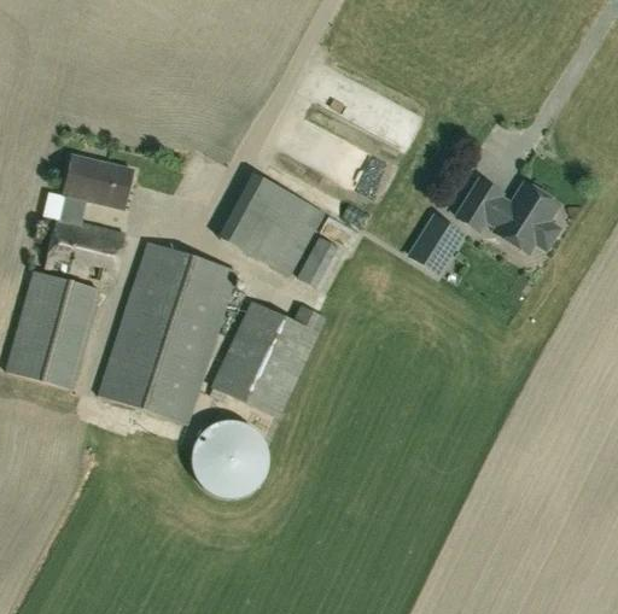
[(58,220),(47,268),(115,284),(127,234),(82,223),(87,200),(124,209),(134,170),(73,156),(63,196),(65,196),(59,221),(58,220)]
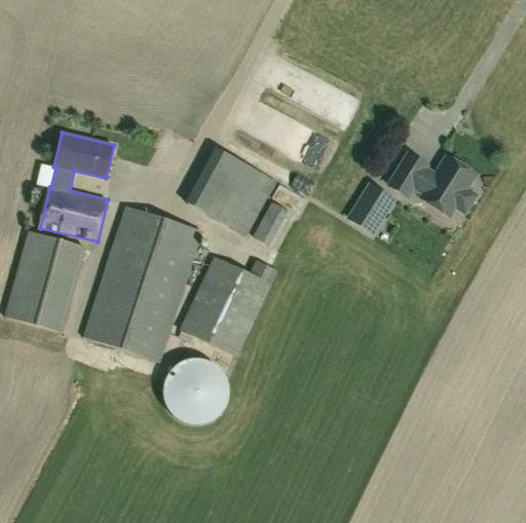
[(411,156),(391,187),(410,199),(416,191),(426,197),(423,201),(451,220),(457,211),(466,217),(479,198),(468,192),(478,179),(449,160),(438,178),(428,172),(430,169),(411,156)]
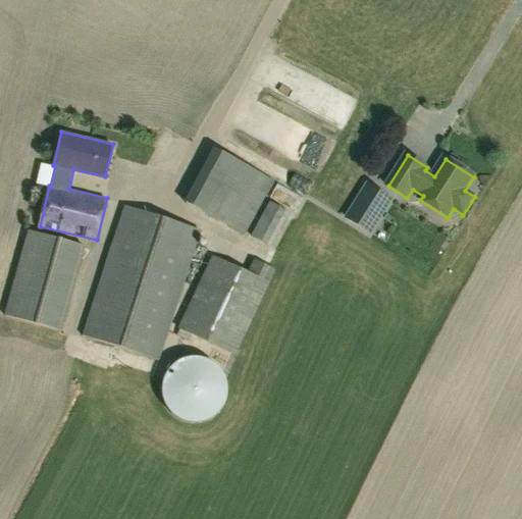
[(370,186),(349,218),(371,232),(393,200),(370,186)]
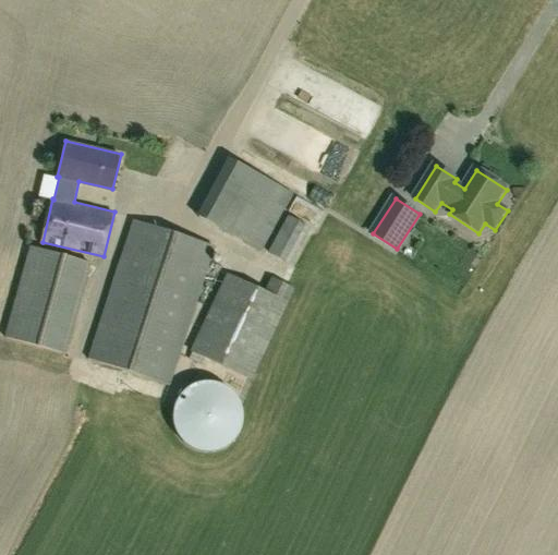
[(292,257),(314,218),(292,206),(270,245),(292,257)]
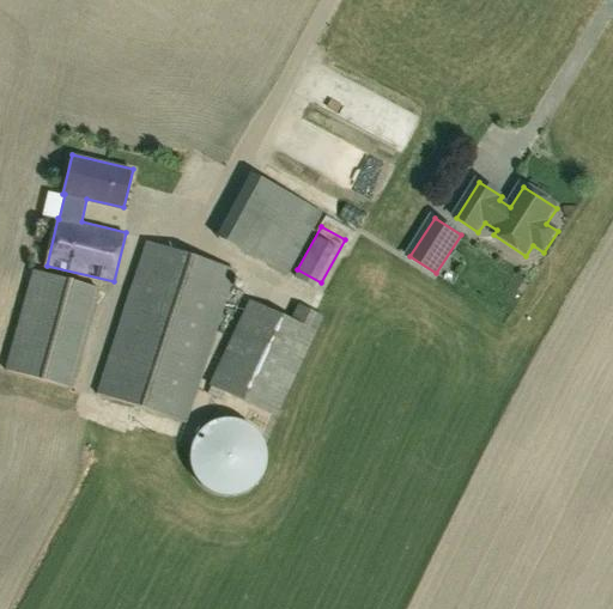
[(187,420),(236,268),(147,239),(98,391),(187,420)]
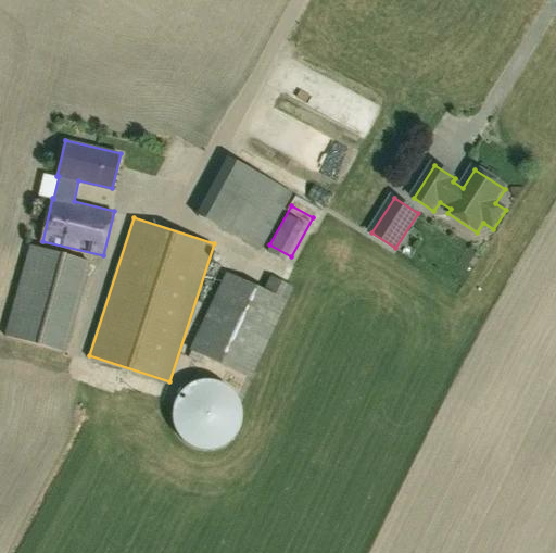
[(66,351),(91,261),(37,246),(29,243),(5,335),(12,336),(66,351)]
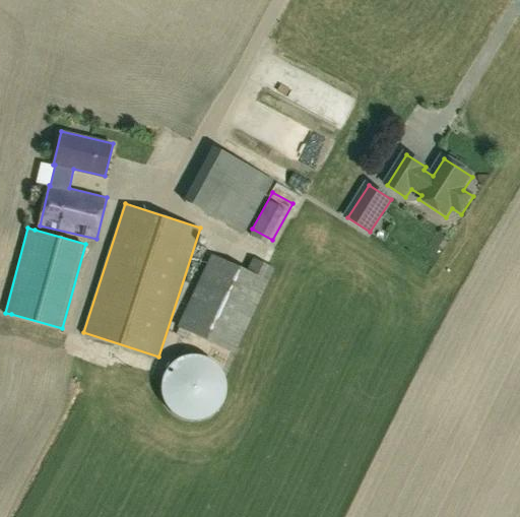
[(179,325),(234,350),(273,266),(254,257),(248,269),(212,253),(179,325)]
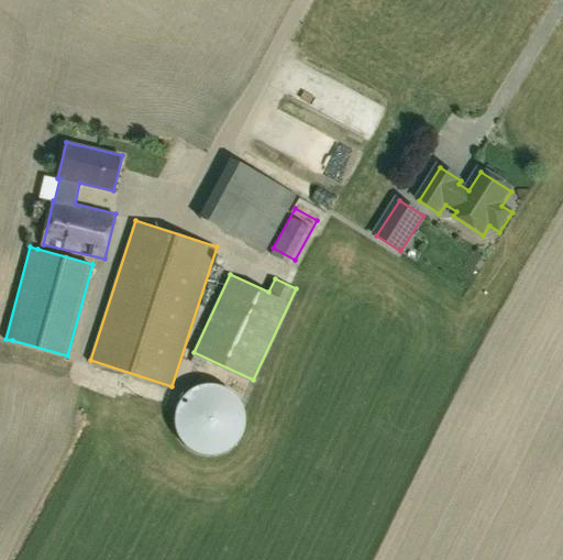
[(200,384),(196,386),(191,387),(189,388),(186,391),(183,394),(179,398),(177,404),(175,416),(175,423),(176,429),(178,435),(181,440),(186,446),(199,451),(205,453),(211,453),(218,452),(222,451),(228,448),(232,445),(236,441),(240,437),(243,432),(245,427),(245,420),(245,413),(243,407),(241,404),(240,399),(236,395),(233,392),(230,390),(227,387),(221,385),(214,384),(209,383),(205,383),(200,384)]
